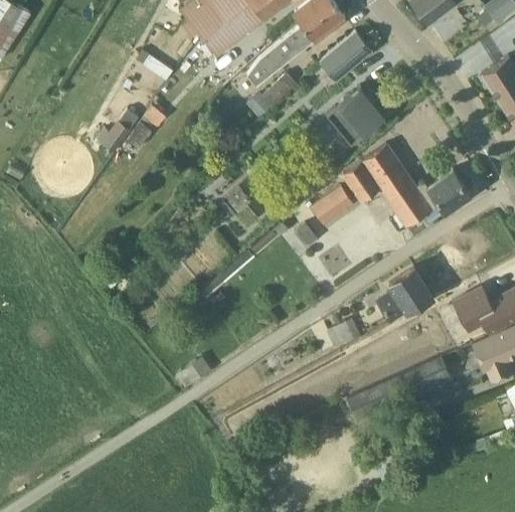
[(6,0),(0,0),(0,59),(29,14),(6,0)]
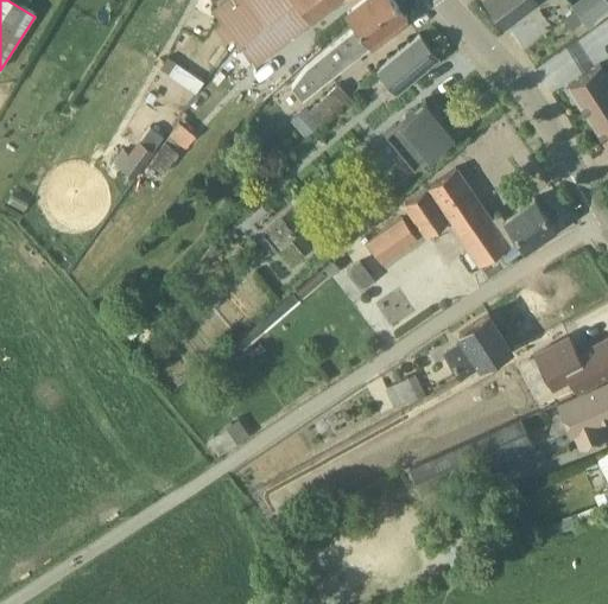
[(234,39),(240,46),(298,0),(229,0),(213,13),(223,26),(215,32),(226,45),(234,39)]
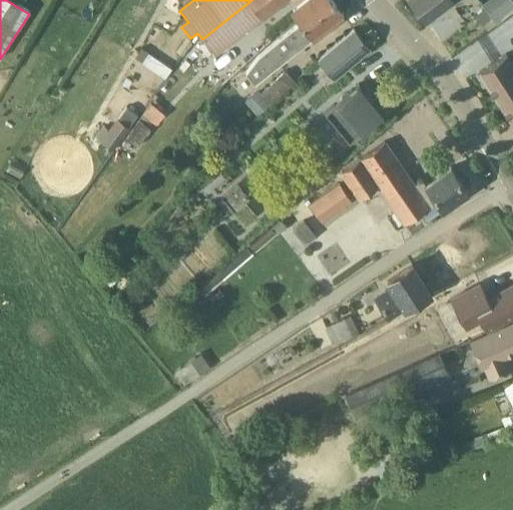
[(291,0),(251,0),(202,39),(215,57),(289,0),(291,0)]
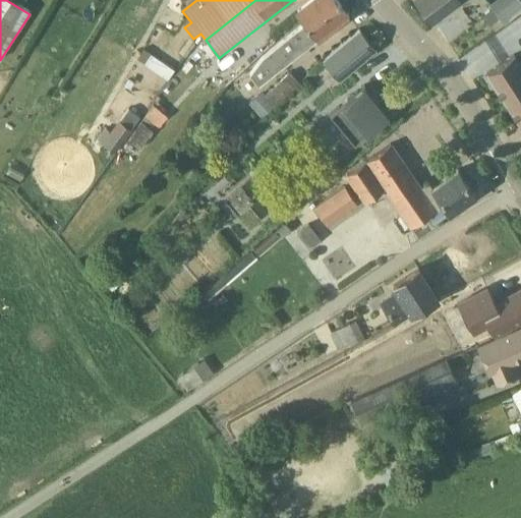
[(259,89),(304,53),(317,43),(349,18),(335,0),(314,0),(296,15),(305,25),(263,59),(250,76),(259,89)]
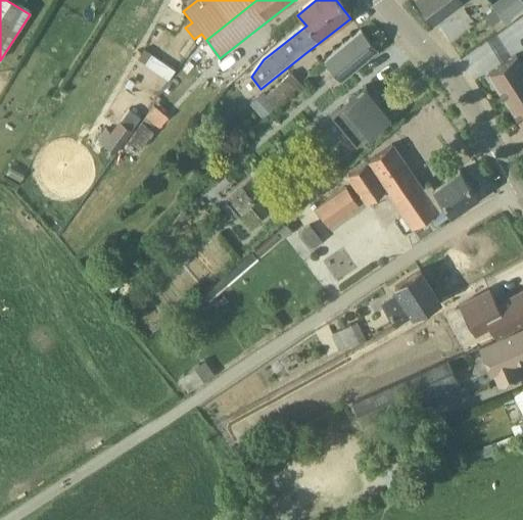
[(419,0),(417,2),(434,25),(464,2),(461,0),(419,0)]
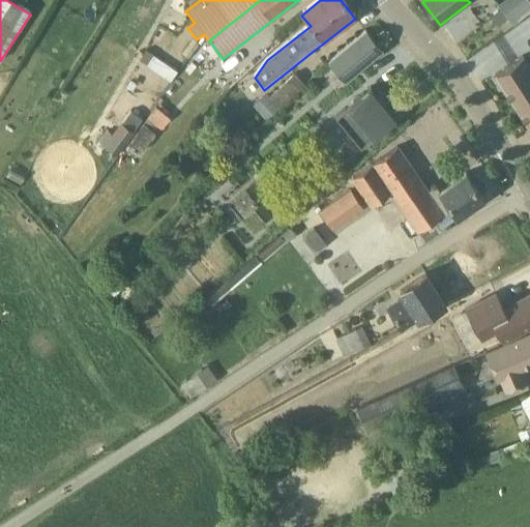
[(513,0),(500,10),(512,27),(529,12),(529,3),(527,0),(513,0)]
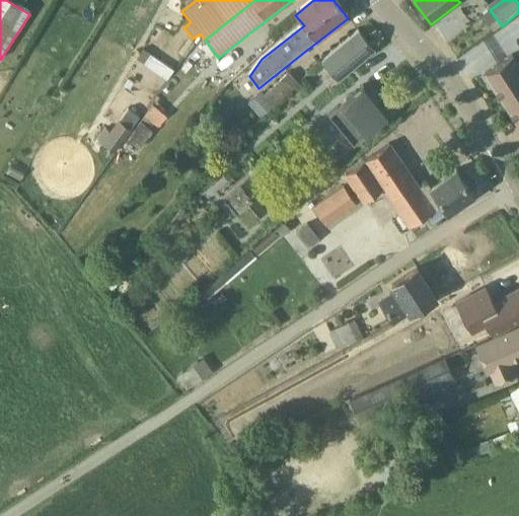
[(493,33),(502,26),(490,10),(480,18),(493,33)]
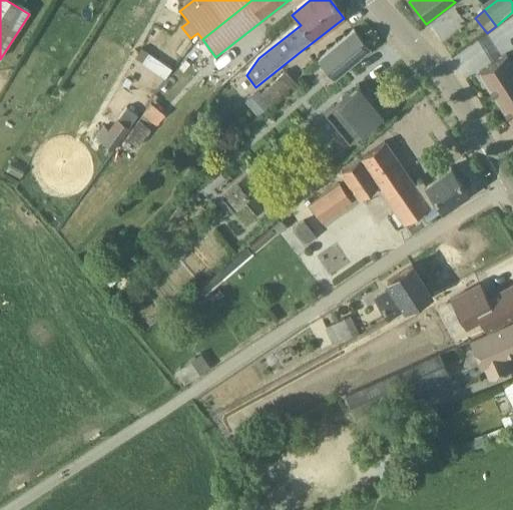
[(373,52),(356,32),(320,62),(336,82),(373,52)]
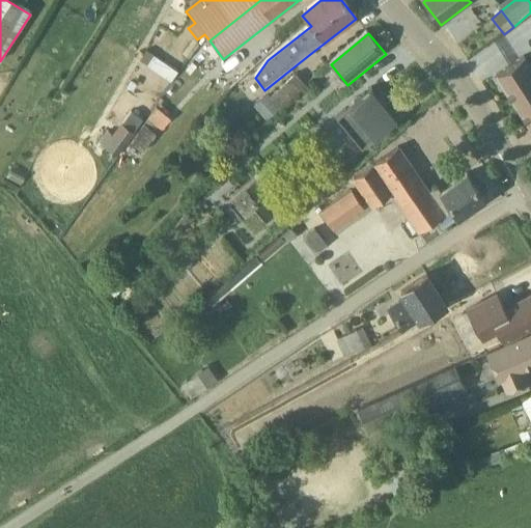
[(530,68),(524,58),(497,77),(516,108),(530,99),(530,68)]
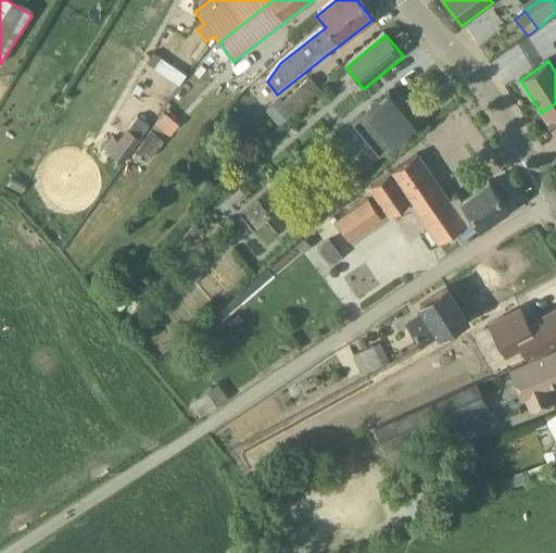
[(321,90),(311,79),(285,104),(294,115),(321,90)]
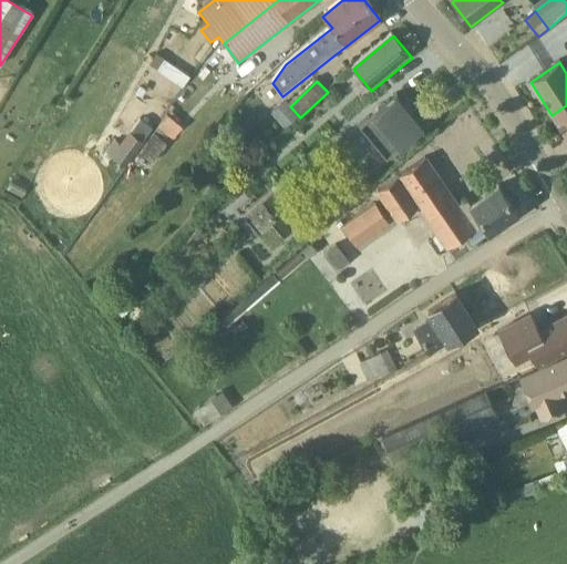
[(398,95),(359,127),(387,161),(424,129),(398,95)]
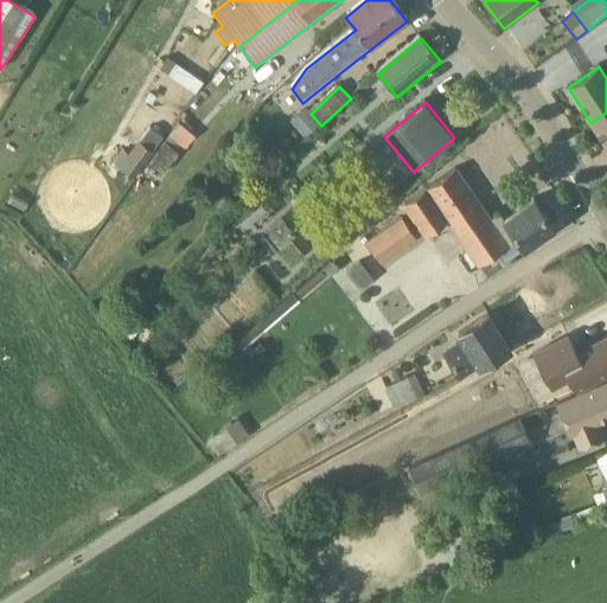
[(306,141),(321,126),(311,114),(310,113),(293,128),(306,141)]
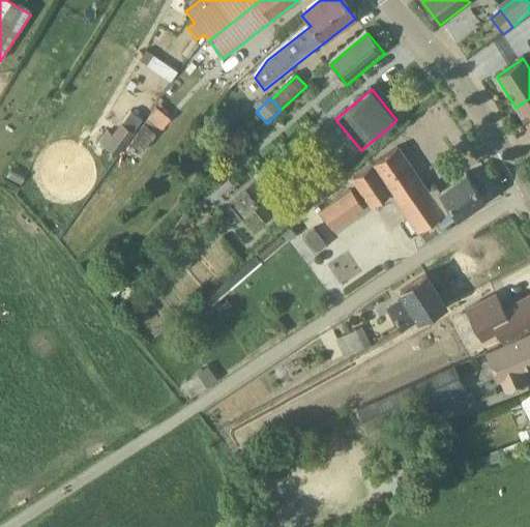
[(529,98),(516,108),(529,129),(529,98)]
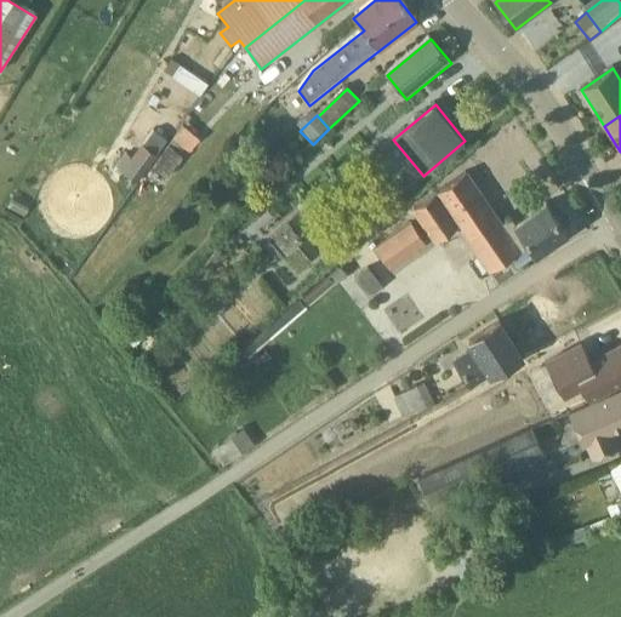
[(174,140),(176,142),(187,152),(188,152),(191,154),(200,142),(183,127),(174,140)]
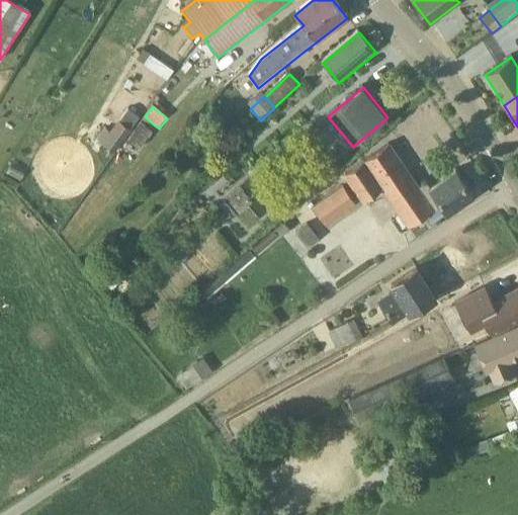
[(127,111),(119,122),(131,131),(140,119),(127,111)]
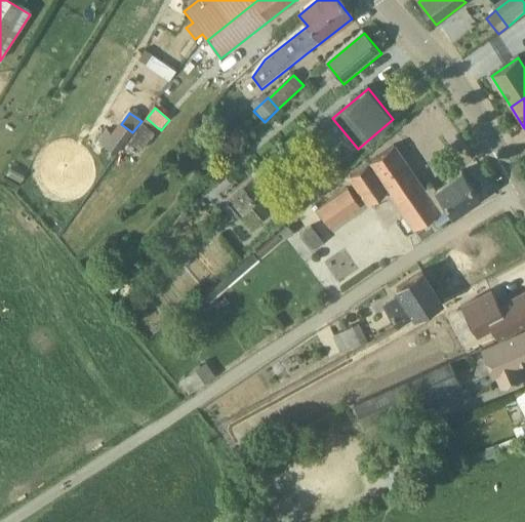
[(140,151),(153,135),(143,127),(130,143),(140,151)]
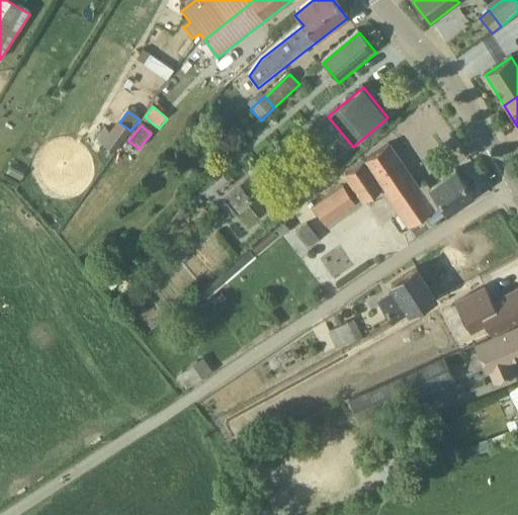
[(121,144),(109,135),(102,145),(115,154),(121,144)]
